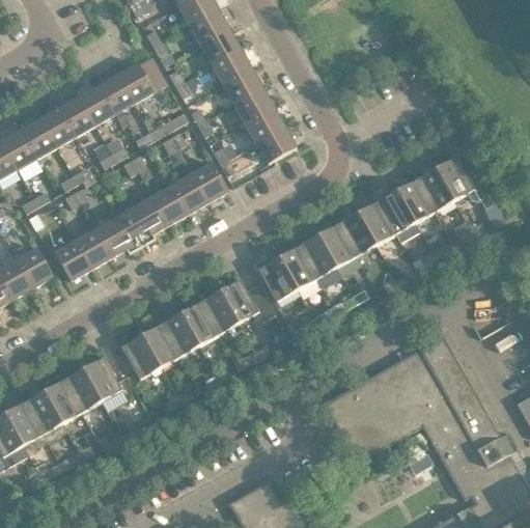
[(138,19),(146,15),(145,14),(151,9),(146,0),(143,0),(139,2),(132,7),(138,19)]
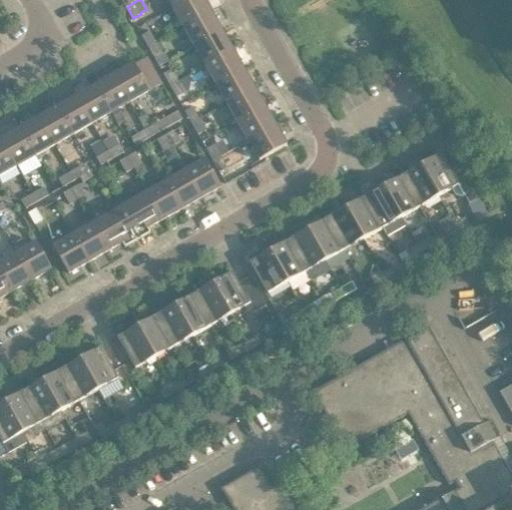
[(181,0),(172,5),(183,24),(212,7),(208,0),(181,0)]
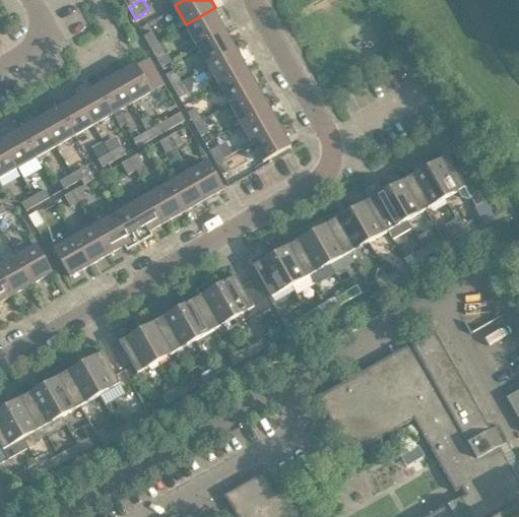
[(186,24),(197,44),(224,28),(220,20),(222,19),(215,7),(186,24)]
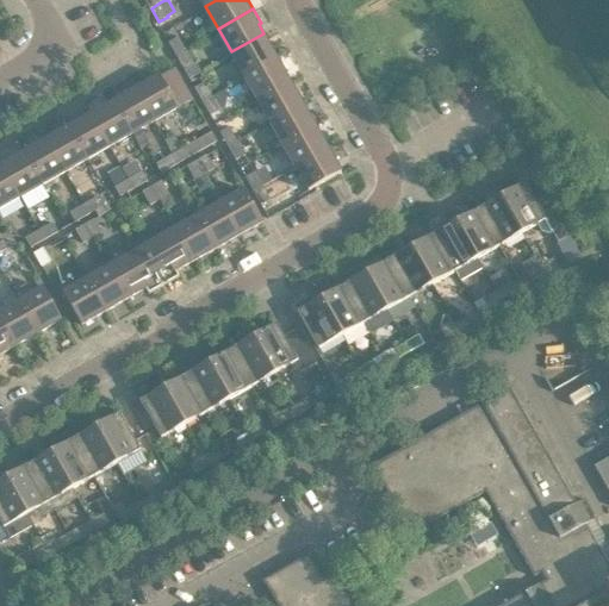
[(176,52),(185,48),(178,33),(168,39),(176,52)]
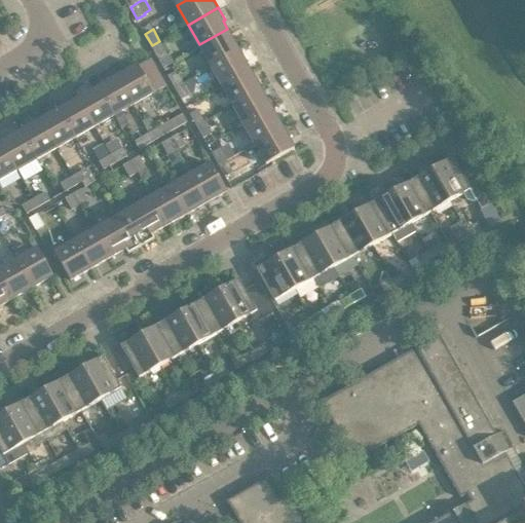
[(199,44),(211,64),(240,46),(234,35),(231,36),(227,29),(199,44)]
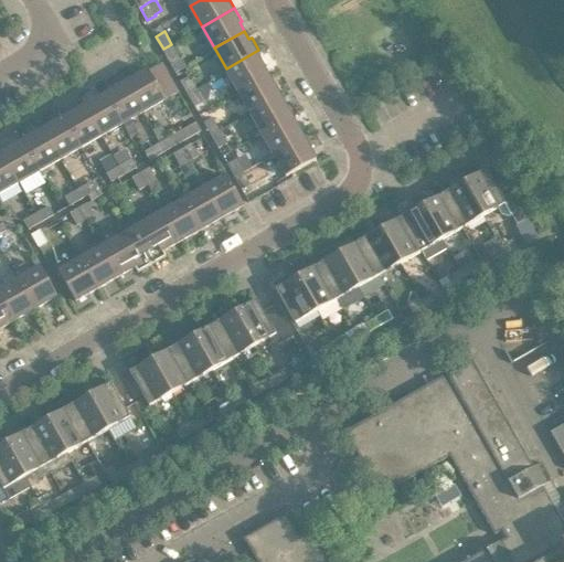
[(170,61),(179,56),(171,44),(163,49),(170,61)]
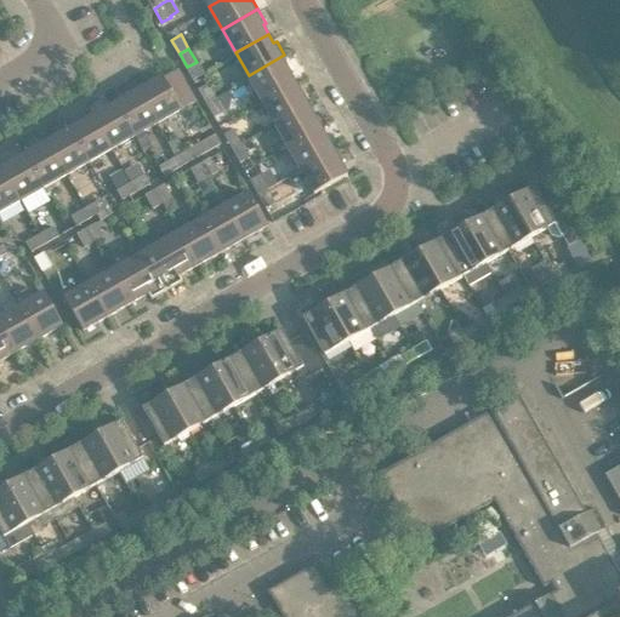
[(284,55),(249,75),(261,98),(295,79),(289,70),(293,69),(284,55)]
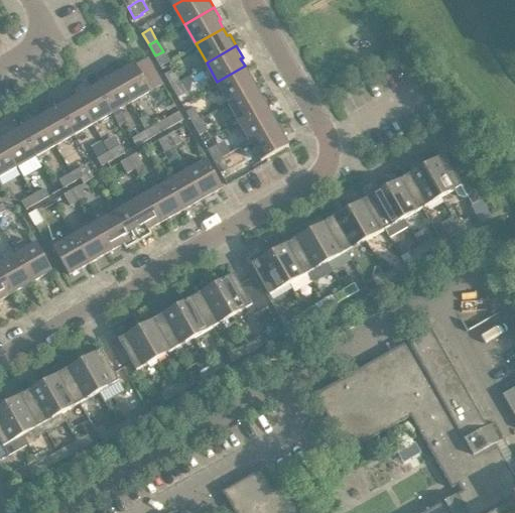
[(162,82),(147,54),(141,58),(140,57),(115,72),(130,100),(162,82)]
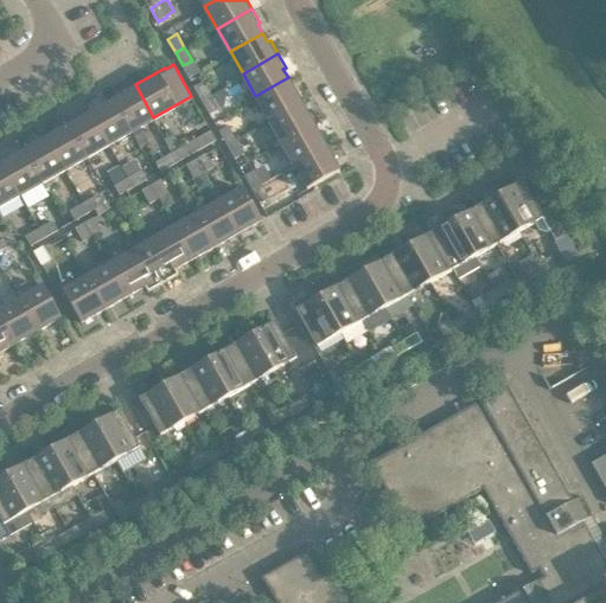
[(255,96),(268,119),(303,98),(295,84),(293,87),(288,77),(255,96)]
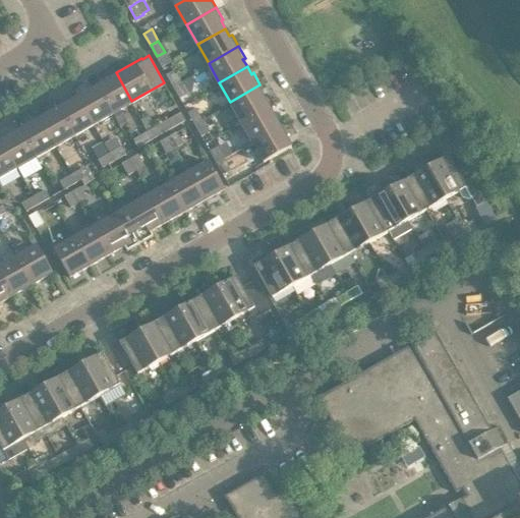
[(172,83),(180,79),(174,67),(166,72),(172,83)]
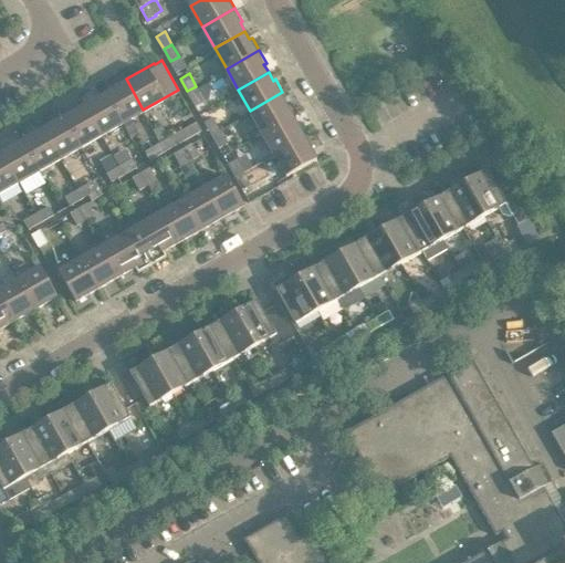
[(123,121),(143,110),(126,79),(105,91),(123,121)]
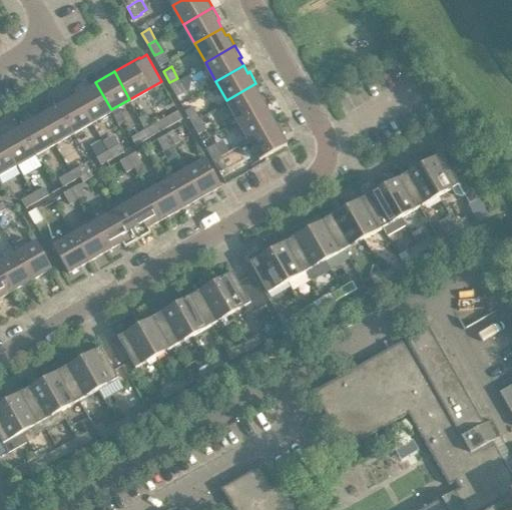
[(176,94),(184,89),(177,78),(169,82),(176,94)]
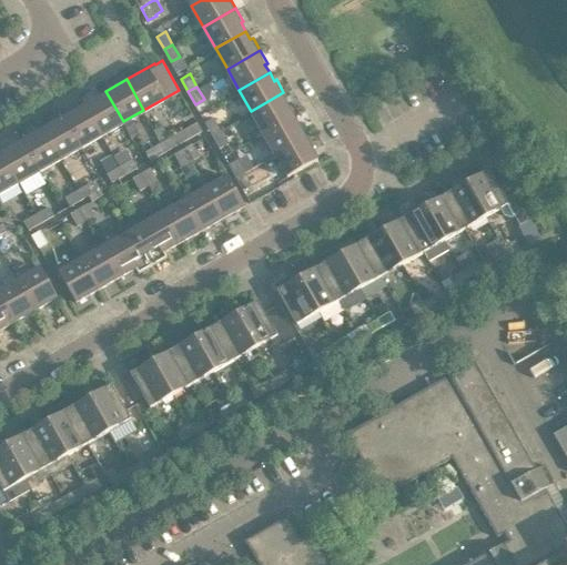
[(123,121),(105,91),(84,103),(102,133),(123,121)]
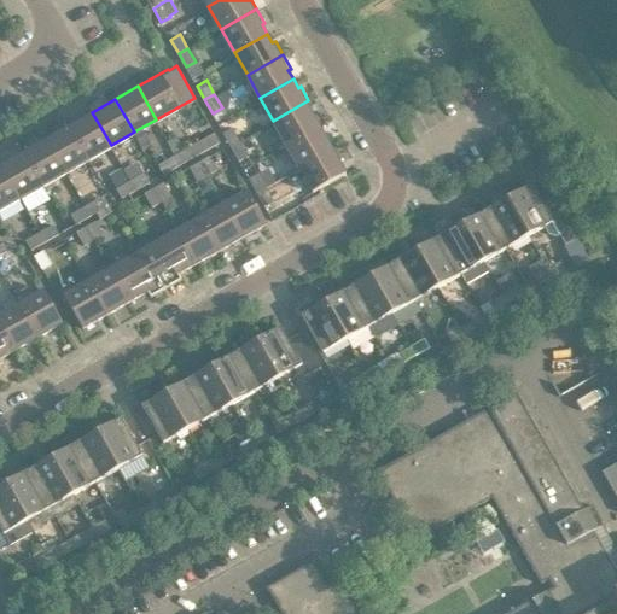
[(273,121),(286,144),(319,124),(314,116),(316,113),(308,100),(273,121)]
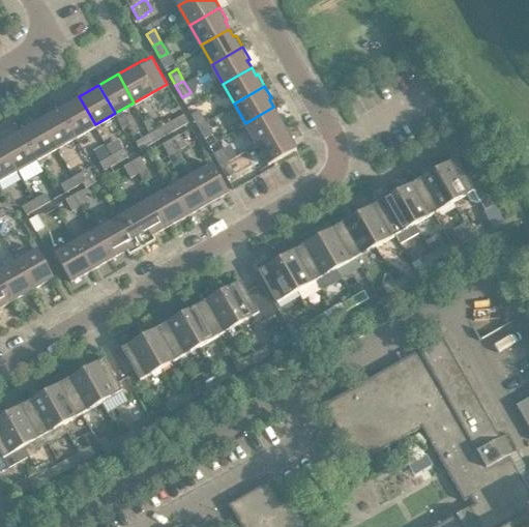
[(95,124),(79,96),(59,107),(76,136),(95,124)]
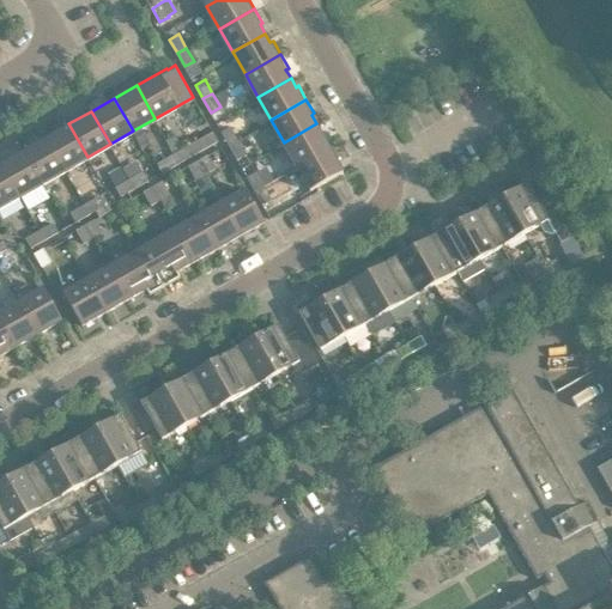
[(88,157),(68,123),(47,136),(65,169),(88,157)]
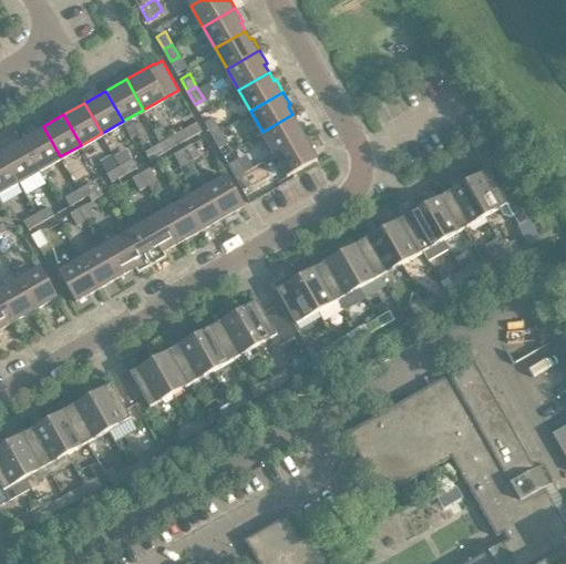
[(263,132),(274,152),(307,134),(299,121),(297,122),(292,114),(263,132)]
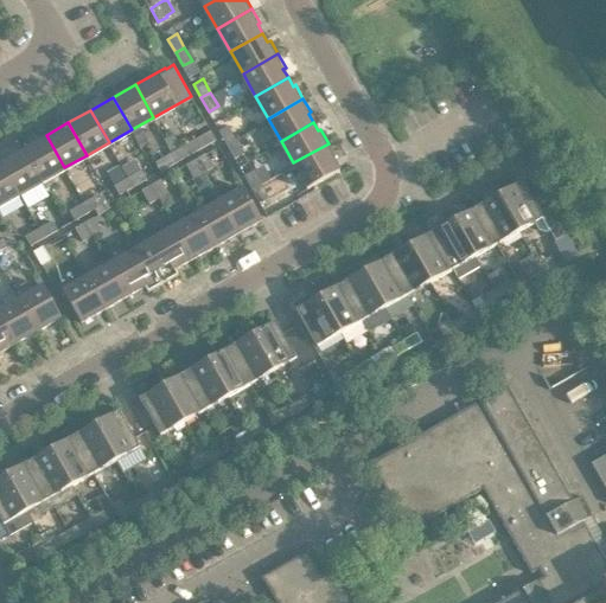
[(227,142),(235,136),(228,123),(218,128),(227,142)]
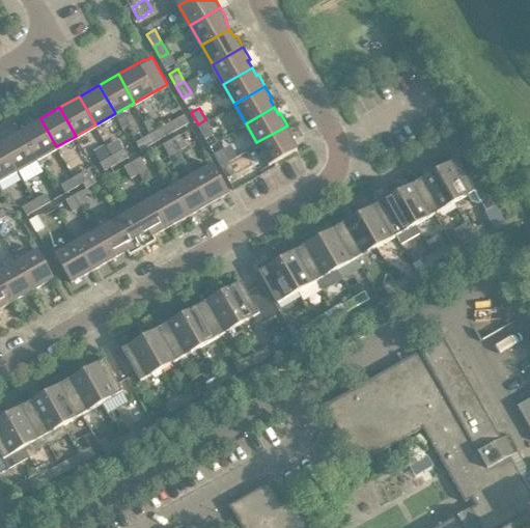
[(184,112),(172,118),(176,127),(188,120),(184,112)]
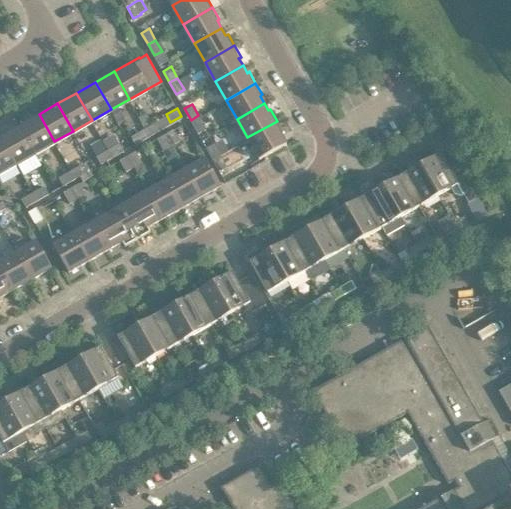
[(145,111),(138,115),(144,127),(149,134),(159,128),(155,121),(151,123),(145,111)]
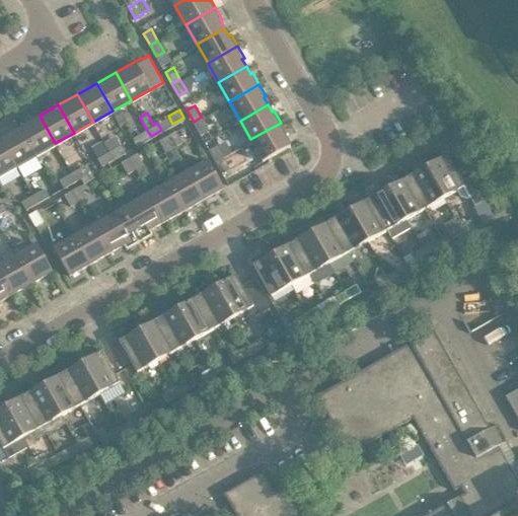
[(20,127),(37,154),(55,143),(40,116),(20,127)]
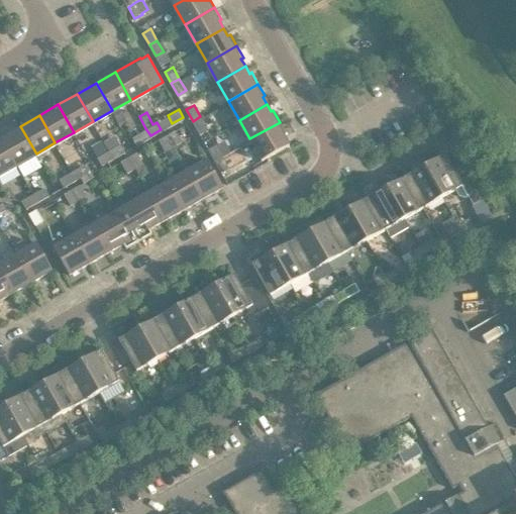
[(161,129),(172,123),(168,115),(157,122),(161,129)]
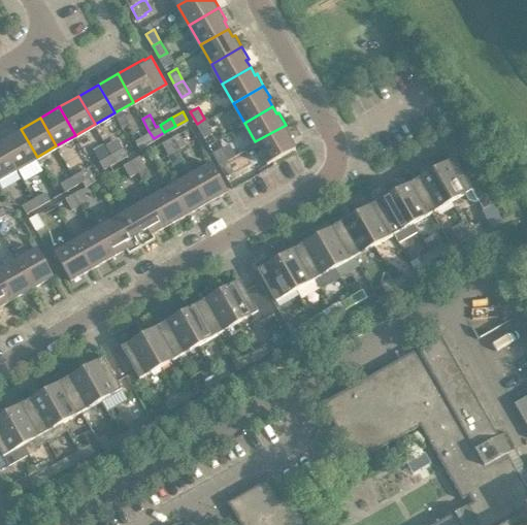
[(203,135),(211,131),(204,119),(197,124),(203,135)]
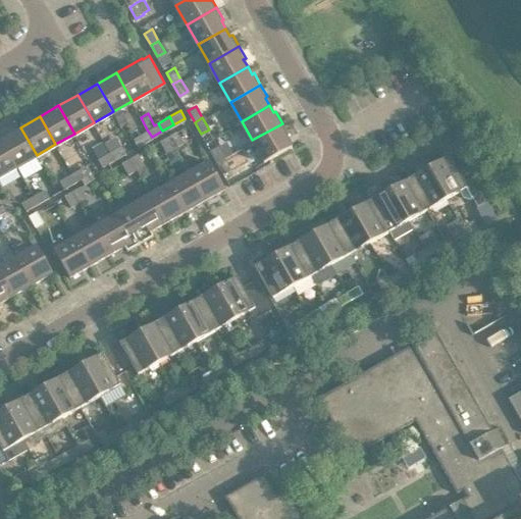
[(282,123),(252,140),(263,160),(292,144),(287,136),(289,135),(282,123)]
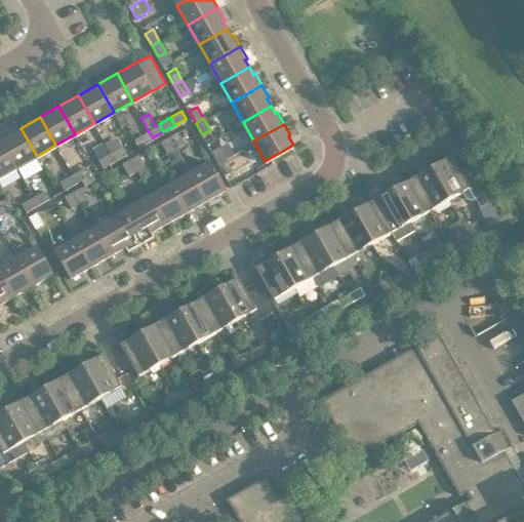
[(37,156),(21,128),(1,138),(17,167),(37,156)]
